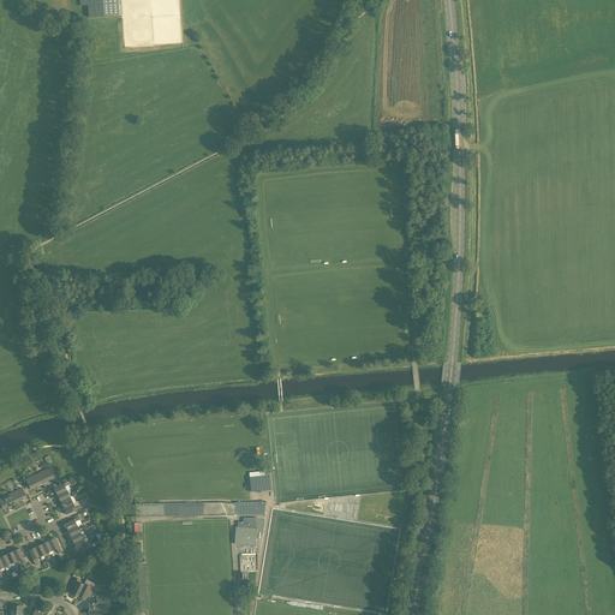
[(79,0),(81,6),(88,6),(89,18),(119,16),(117,0),(79,0)]
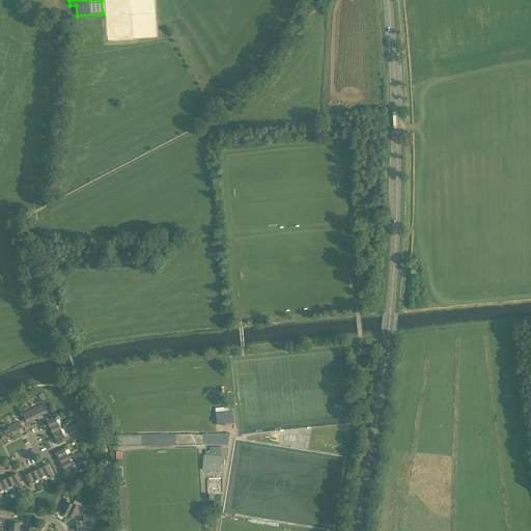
[(43,415),(38,407),(32,410),(36,418),(43,415)]
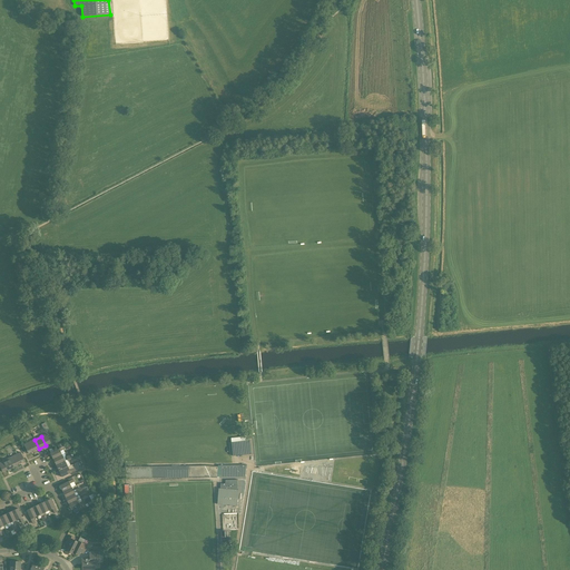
[(32,452),(39,449),(35,440),(28,443),(32,452)]
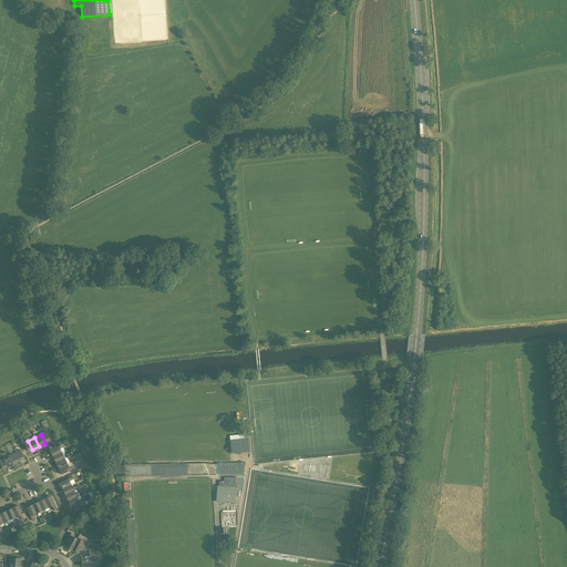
[(243,453),(250,452),(249,439),(241,439),(235,440),(230,440),(232,454),(237,453),(243,453)]
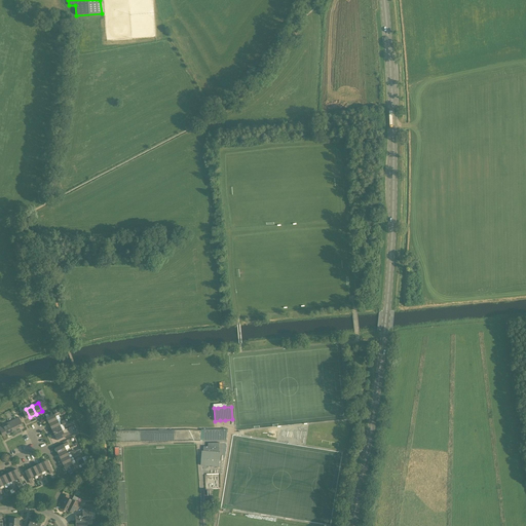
[(46,418),(48,424),(57,420),(55,416),(60,415),(59,412),(48,417),(46,418)]
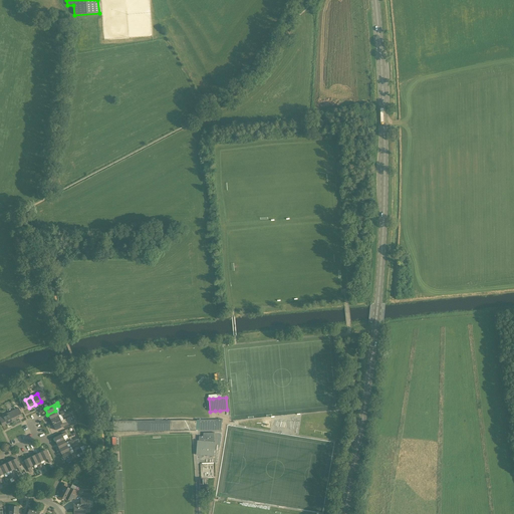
[(17,419),(22,417),(18,409),(13,411),(17,419)]
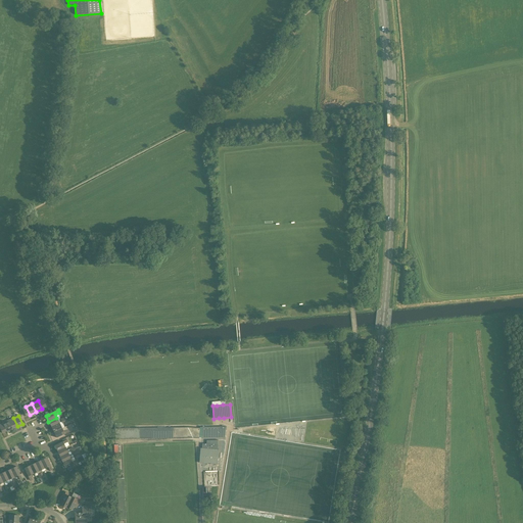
[(17,426),(13,418),(8,420),(12,428),(17,426)]
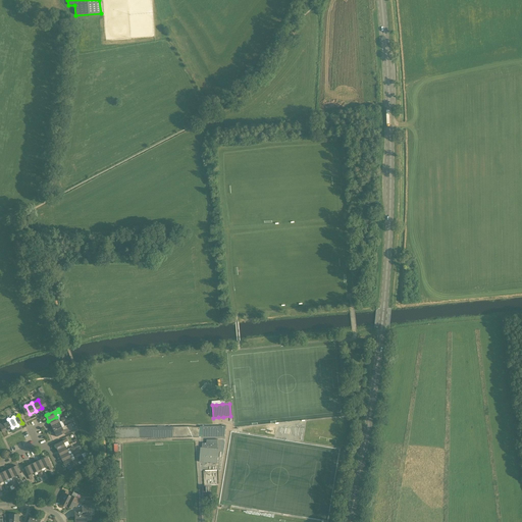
[(59,422),(56,417),(48,421),(51,426),(59,422)]
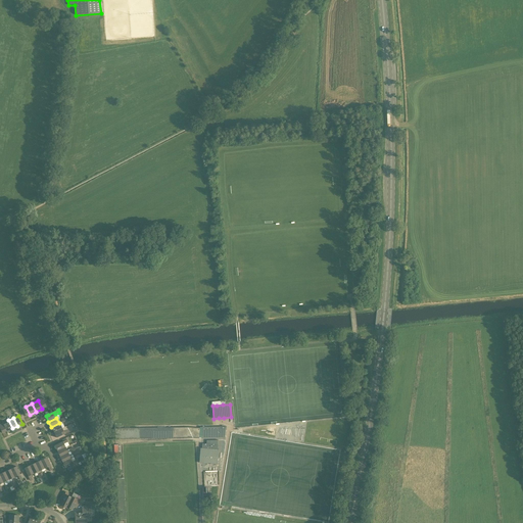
[(12,428),(8,420),(3,423),(7,431),(12,428)]
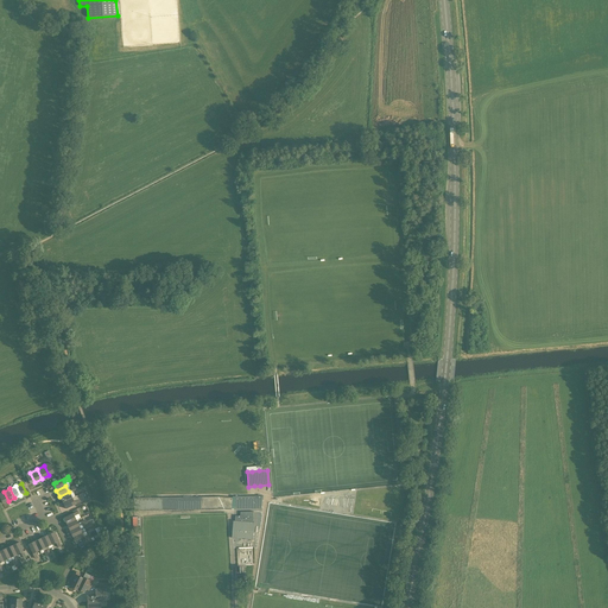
[(69,492),(59,496),(62,502),(71,498),(69,492)]
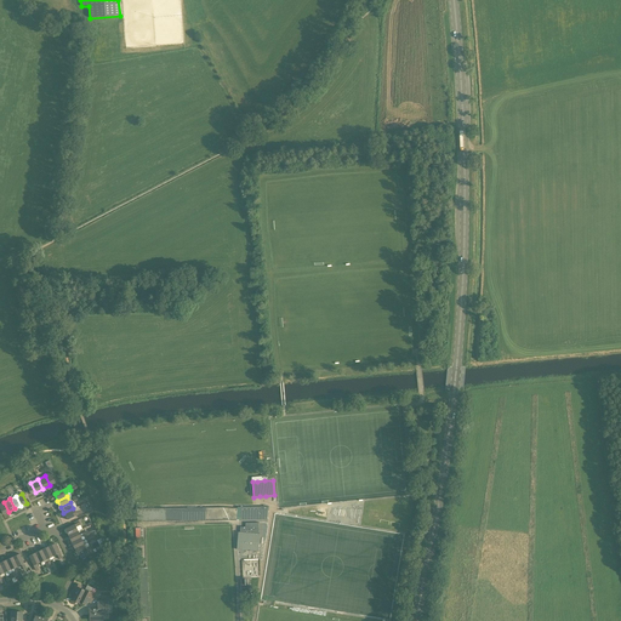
[(267,519),(269,507),(238,507),(238,508),(237,519),(237,520),(267,519)]
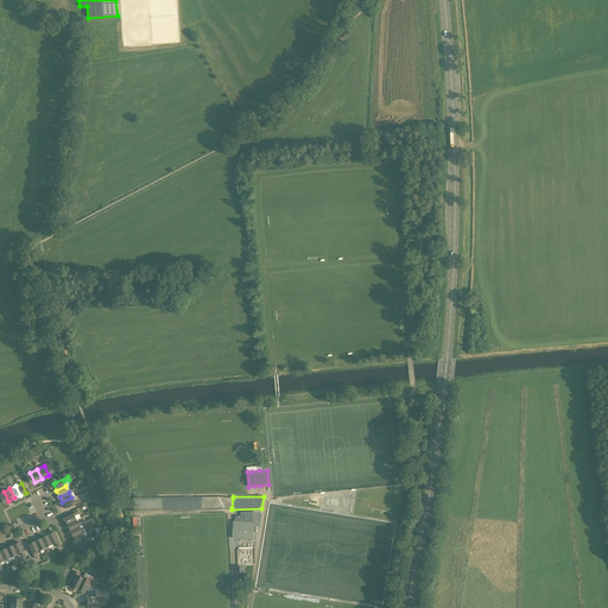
[(74,502),(71,498),(62,502),(65,510),(80,502),(78,500),(74,502)]
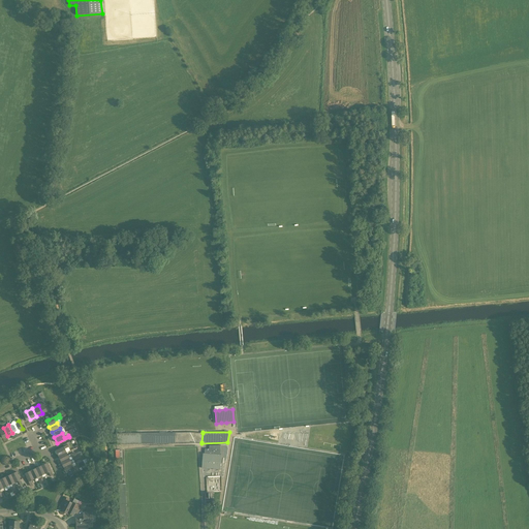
[(63,445),(63,446),(55,450),(58,457),(66,453),(64,449),(68,447),(67,444),(67,445),(66,443),(63,445)]
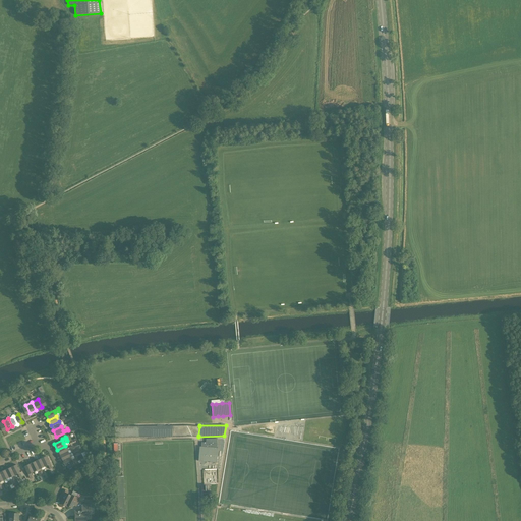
[(201,447),(200,447),(199,461),(217,463),(218,448),(217,448),(218,439),(207,439),(206,443),(201,443),(201,447)]
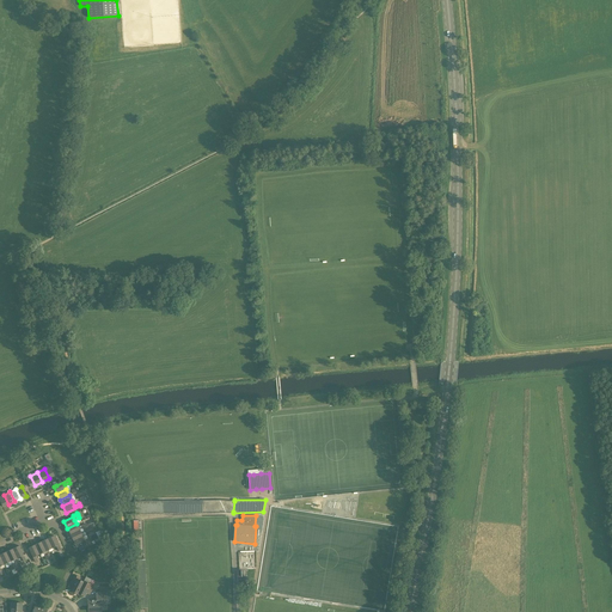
[(77,524),(67,528),(71,534),(80,530),(78,527),(77,524)]
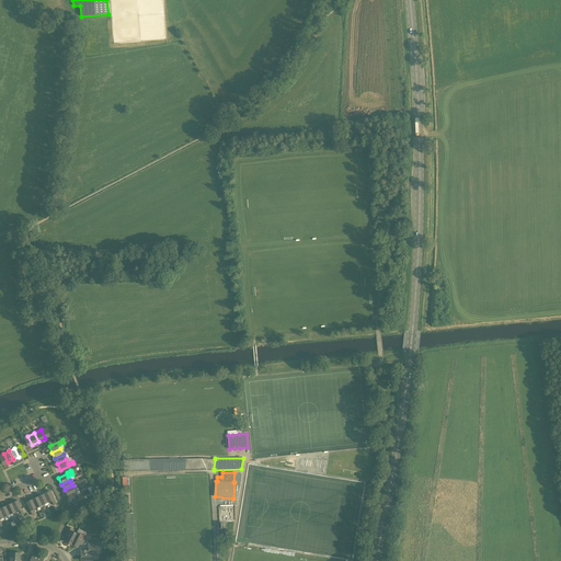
[(76,492),(75,488),(77,487),(76,484),(73,485),(65,490),(67,496),(76,492)]
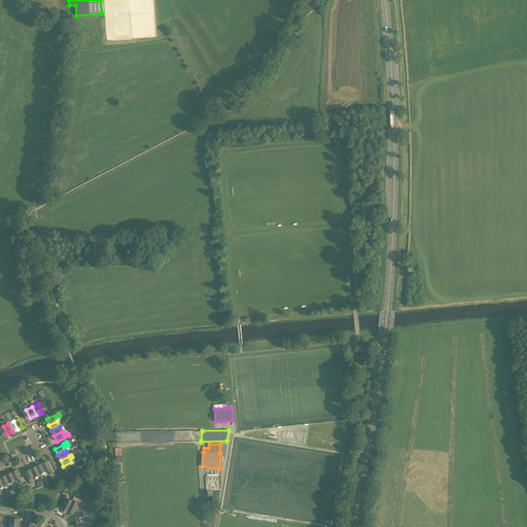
[(53,473),(50,469),(46,461),(41,464),(44,472),(48,470),(50,475),(53,473)]
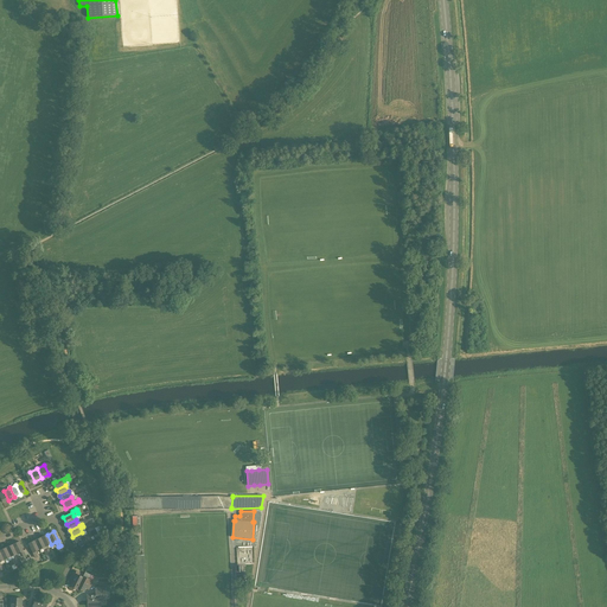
[(90,536),(89,534),(84,536),(82,532),(72,537),(76,543),(77,543),(78,547),(87,542),(93,540),(90,536)]
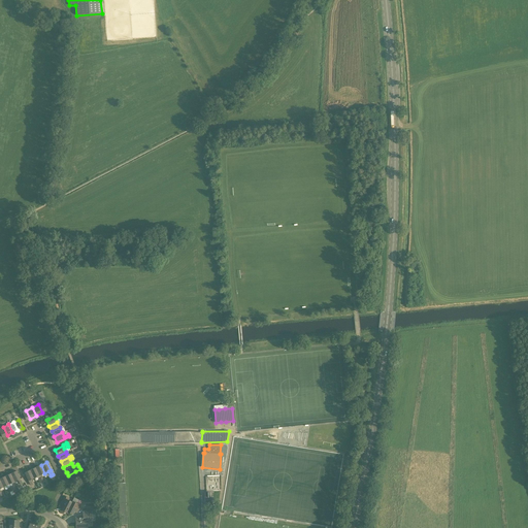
[(44,473),(41,465),(35,467),(39,475),(44,473)]
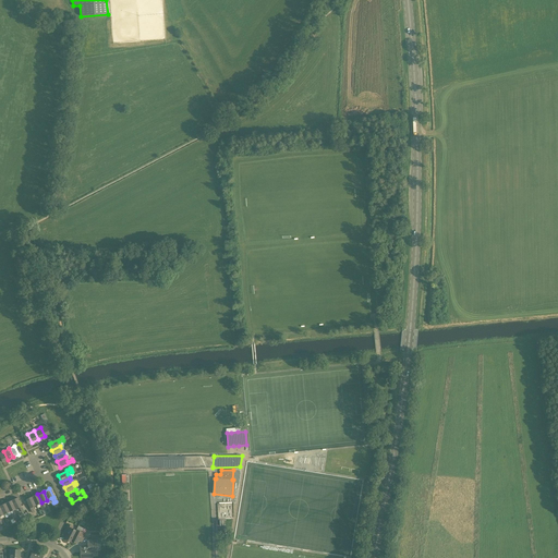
[(41,502),(37,494),(32,497),(36,506),(41,502)]
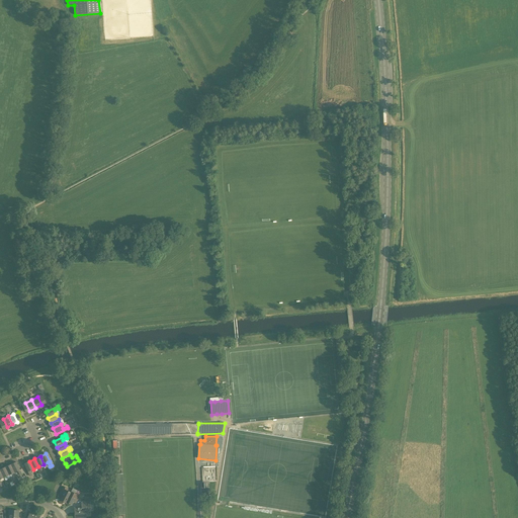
[(31,476),(29,470),(33,469),(29,461),(23,464),(29,477),(31,476)]
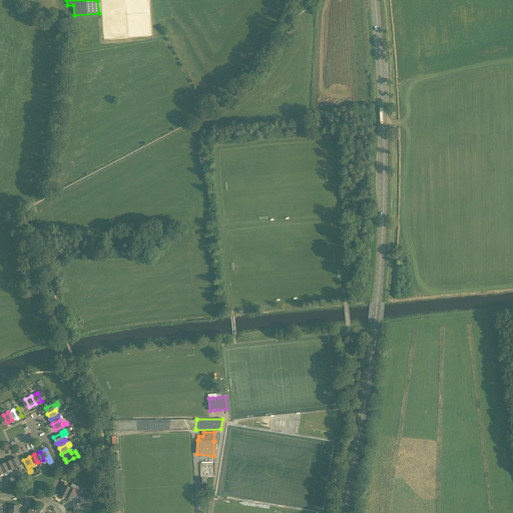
[(19,471),(21,470),(16,458),(10,460),(14,468),(17,467),(19,471)]
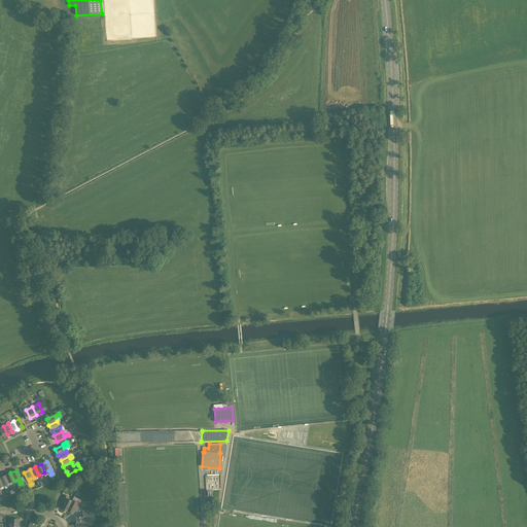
[(8,484),(14,481),(10,472),(5,476),(8,484)]
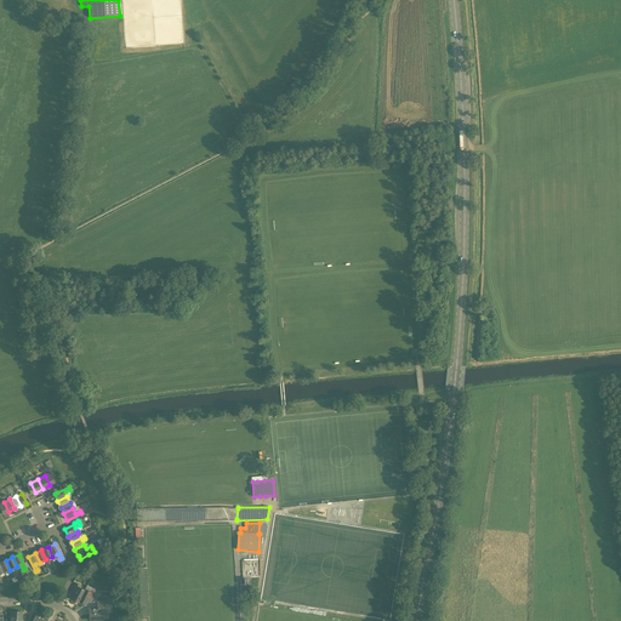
[(0,565),(4,573),(10,570),(6,560),(0,563),(0,565)]
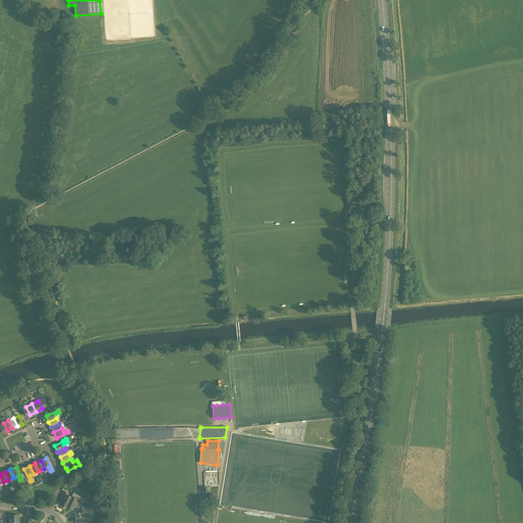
[(66,507),(66,506),(70,498),(65,495),(66,493),(63,492),(61,495),(64,497),(60,505),(66,507)]
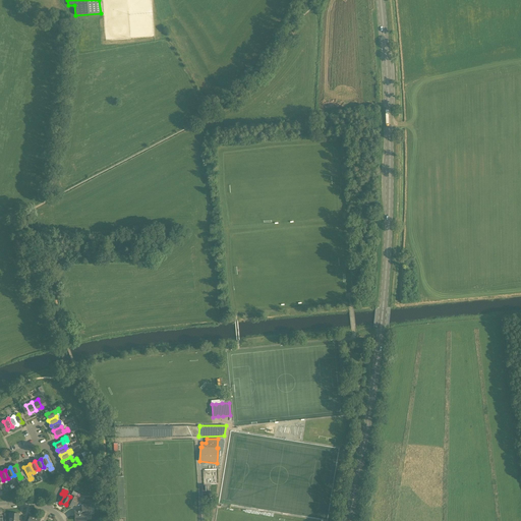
[(77,502),(78,499),(71,495),(70,497),(66,504),(71,507),(74,500),(77,502)]
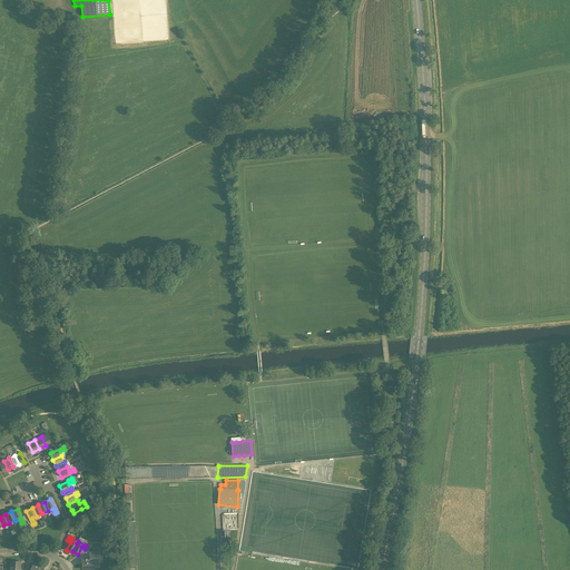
[(94,569),(92,563),(97,562),(98,562),(98,556),(100,556),(100,552),(96,552),(89,552),(89,559),(81,560),(82,569),(94,569)]
